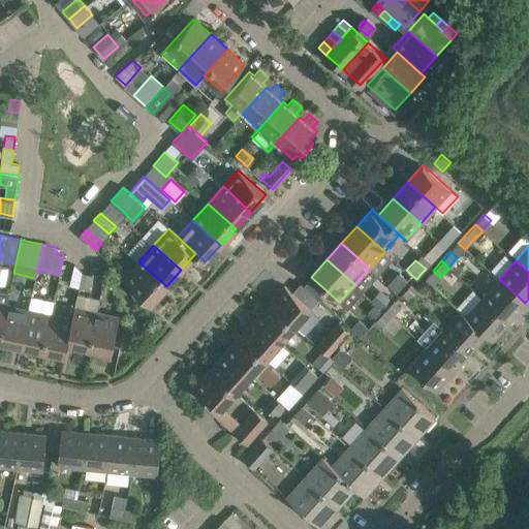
[(123,278),(135,289),(151,303),(166,286),(138,261),(123,278)]
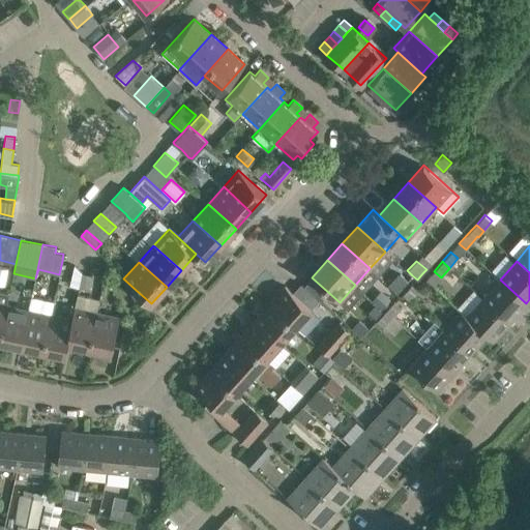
[(89,289),(92,275),(92,274),(82,272),(79,287),(89,289)]
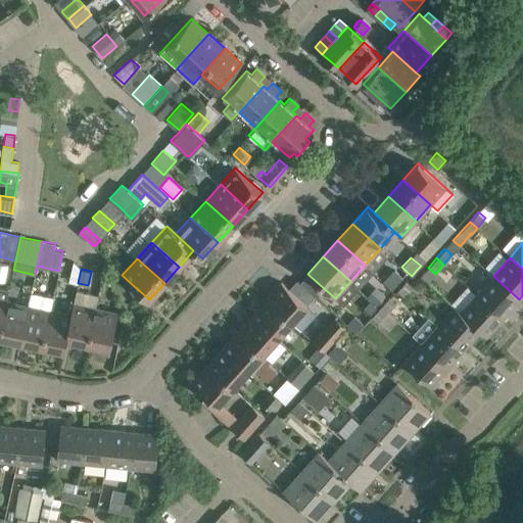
[(383,280),(392,288),(402,276),(393,269),(383,280)]
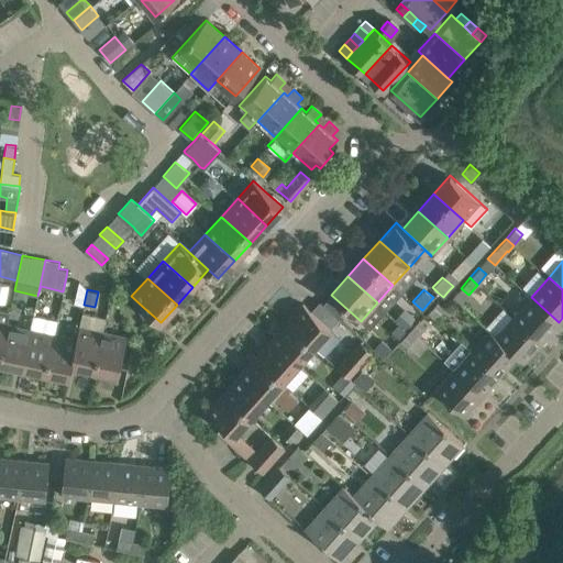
[(512,317),(541,342),(559,322),(531,297),(512,317)]
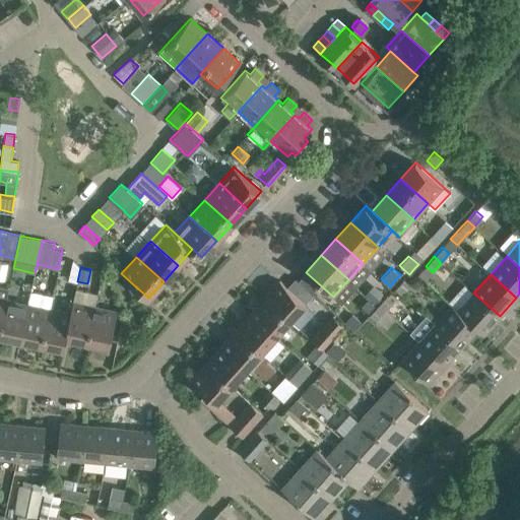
[(394,288),(402,295),(411,285),(403,278),(394,288)]
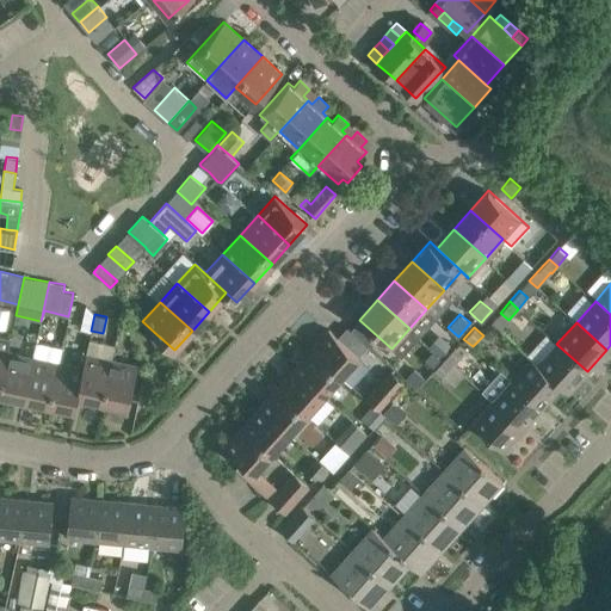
[(312,349),(341,375),(358,356),(328,328),(321,337),(323,339),(321,343),(316,343),(312,349)]
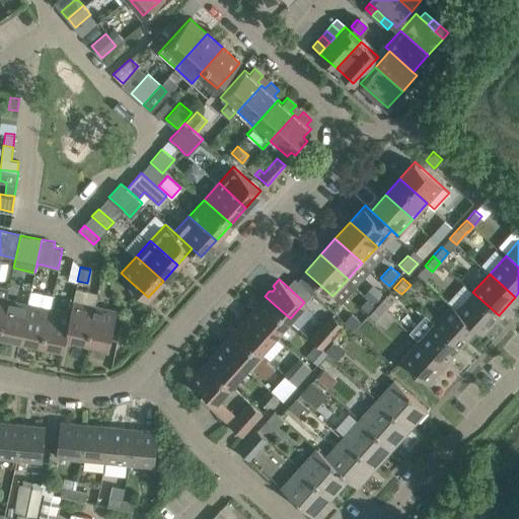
[(0,284),(0,326),(6,298),(7,298),(9,286),(0,284)]
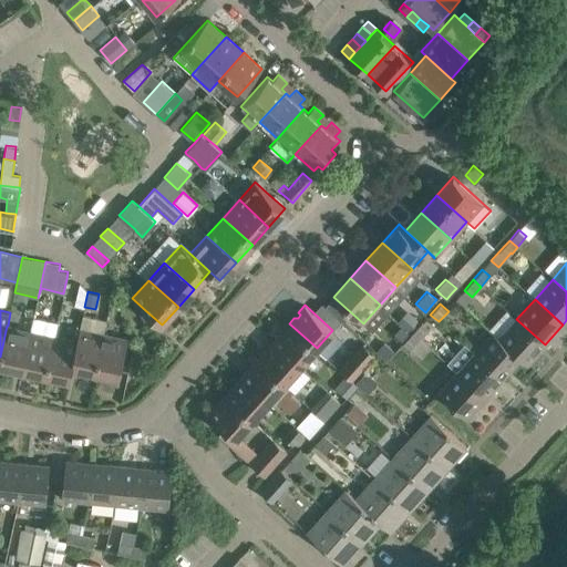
[(507,310),(491,330),(493,332),(500,338),(498,339),(521,359),(527,364),(545,344),(516,319),(507,310)]
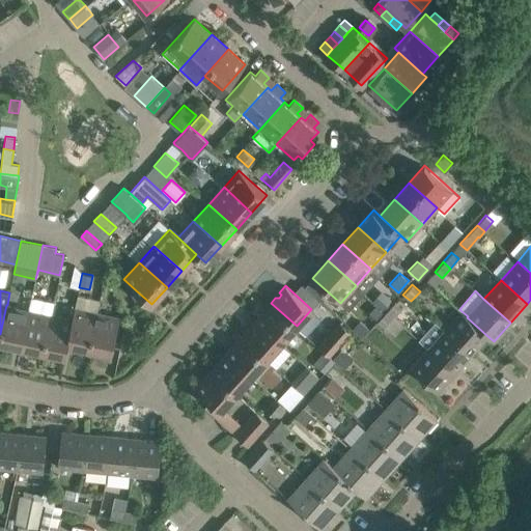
[(384,294),(375,303),(379,306),(385,312),(386,311),(393,303),(384,294)]
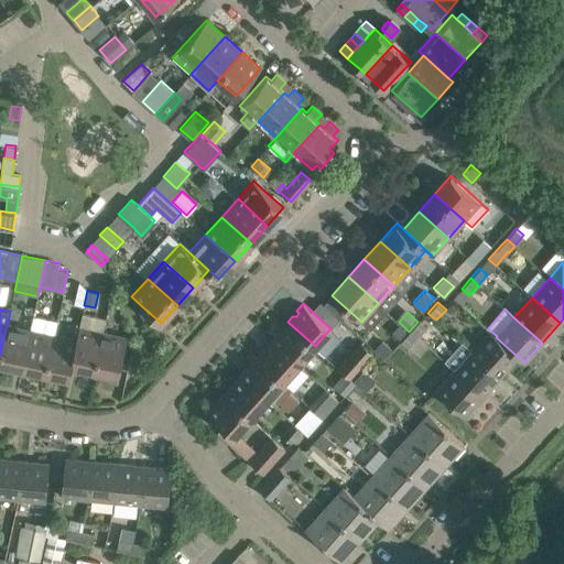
[(31,329),(22,368),(45,373),(54,335),(57,321),(33,315),(33,316),(31,329)]
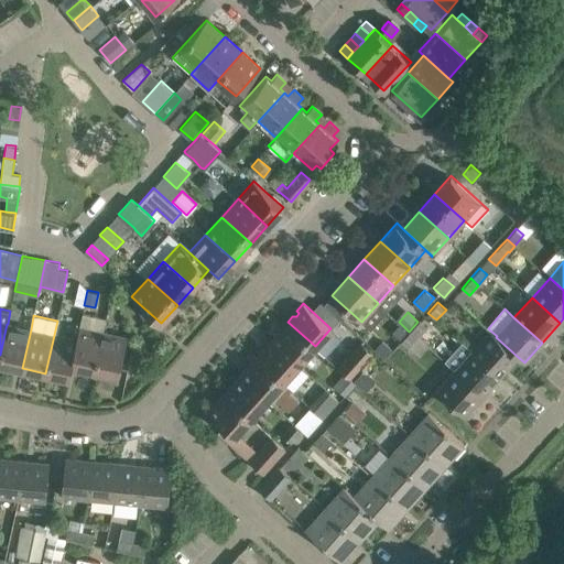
[(418,322),(410,331),(418,337),(426,326),(420,320),(418,322)]
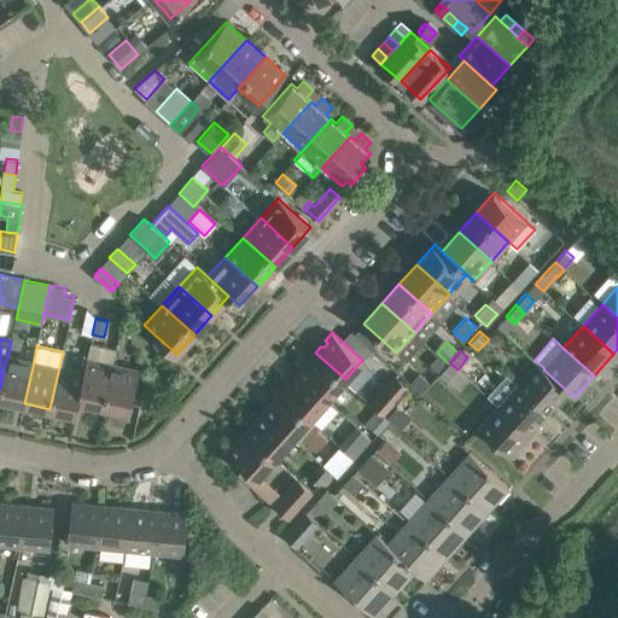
[(303,365),(297,372),(327,400),(338,408),(355,389),(345,379),(315,353),(309,359),(309,363),(307,367),(303,365)]
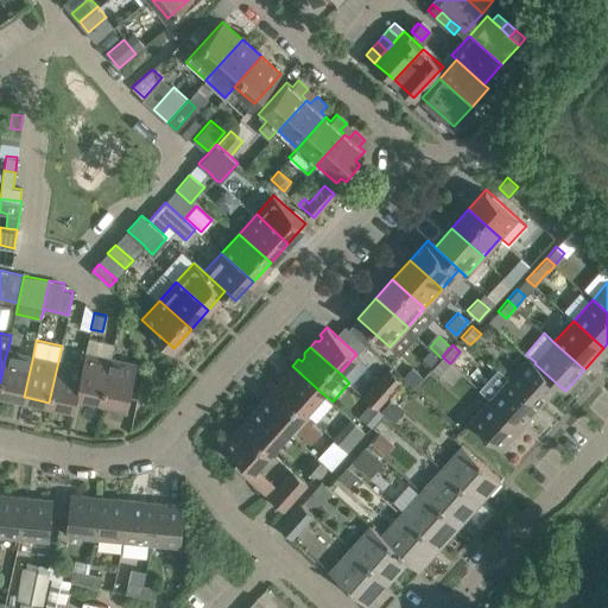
[(7,349),(0,382),(0,391),(24,397),(33,355),(8,349),(7,349)]
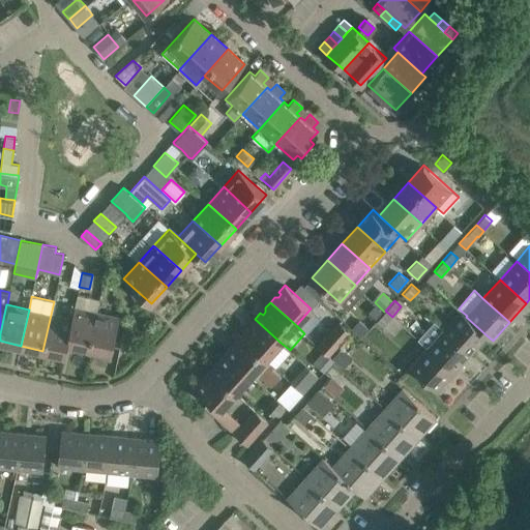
[(67,344),(89,348),(97,312),(75,306),(71,319),(72,319),(67,344)]
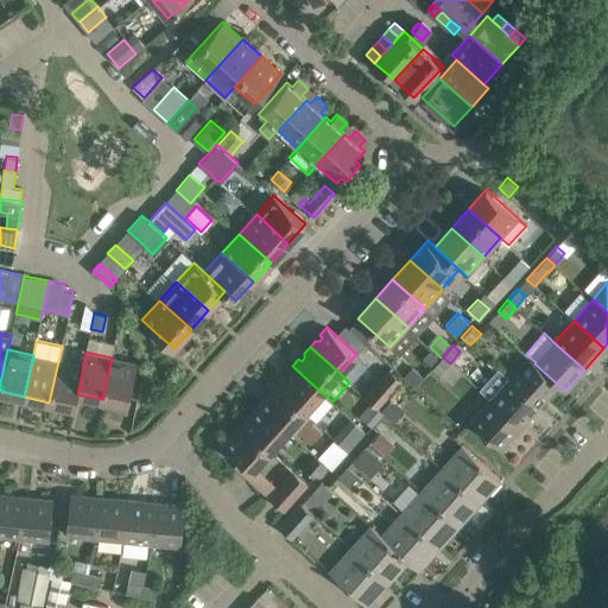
[(442,356),(441,358),(432,367),(451,385),(462,373),(450,363),(442,356)]
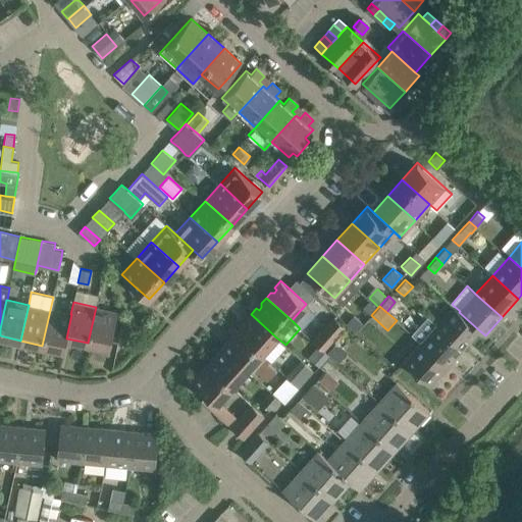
[(436,324),(463,349),(479,330),(459,312),(460,311),(454,306),(436,324)]
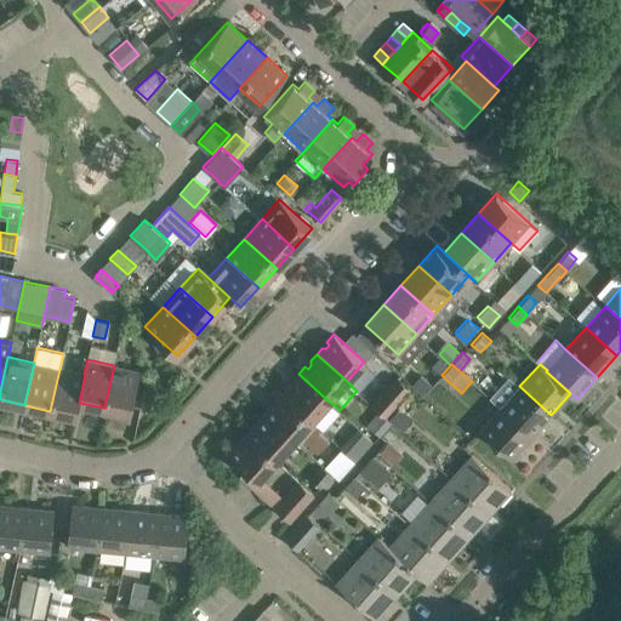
[(114,365),(104,408),(130,414),(140,371),(114,365)]
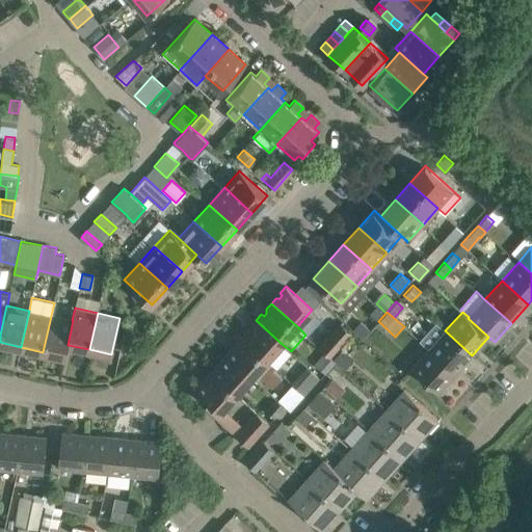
[(65,356),(68,345),(73,320),(72,320),(51,316),(43,352),(65,356)]
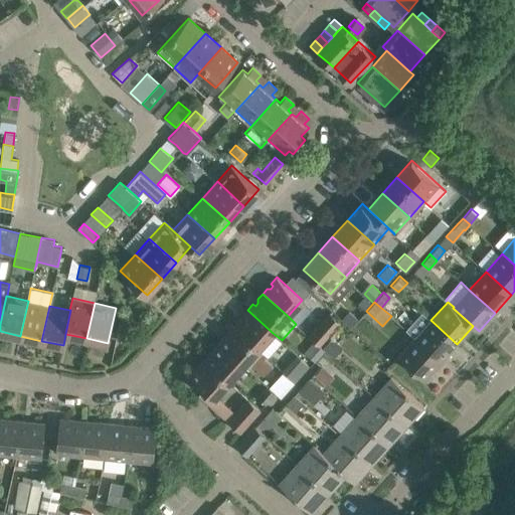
[(237,321),(232,326),(259,349),(273,333),(247,310),(241,316),(243,318),(241,321),(237,321)]
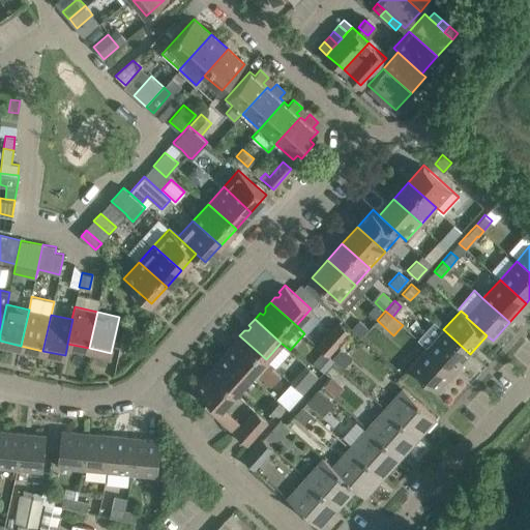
[(369,327),(358,320),(351,329),(361,336),(369,327)]
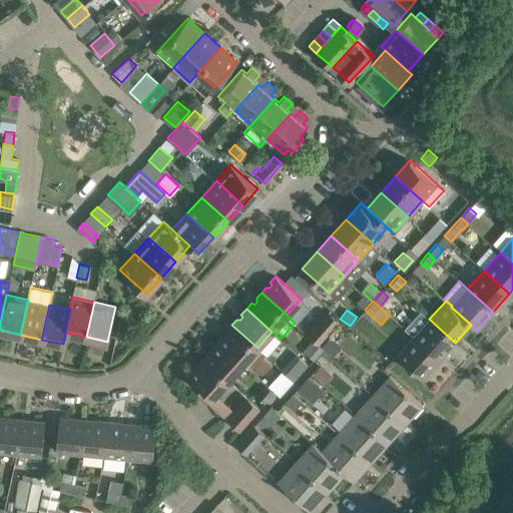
[(318,323),(308,335),(319,344),(335,326),(339,320),(329,311),(318,323)]
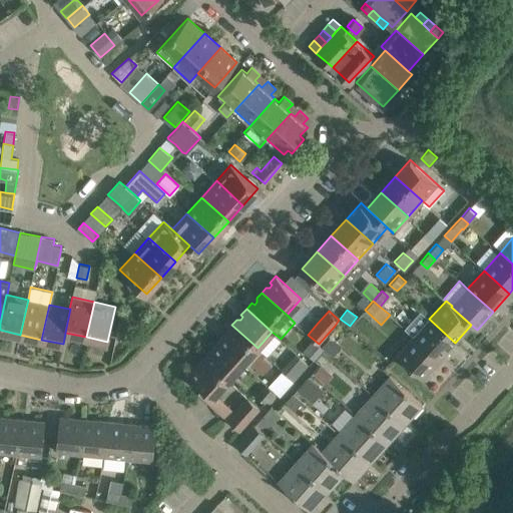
[(439,360),(455,343),(429,319),(413,337),(439,360)]
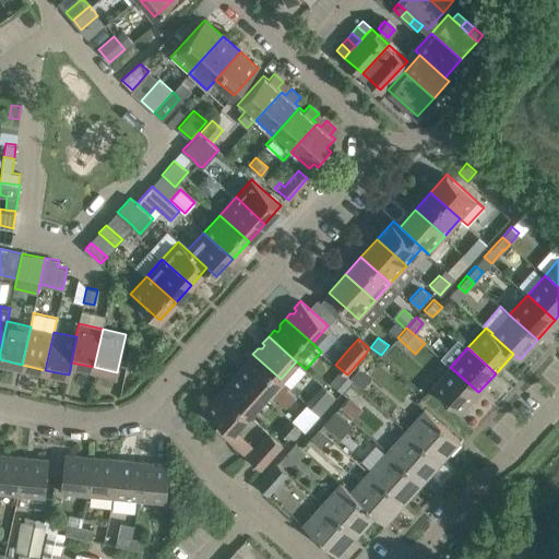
[(242,365),(237,371),(264,396),(270,402),(286,384),(281,379),(252,354),(248,359),(248,364),(246,367),(242,365)]
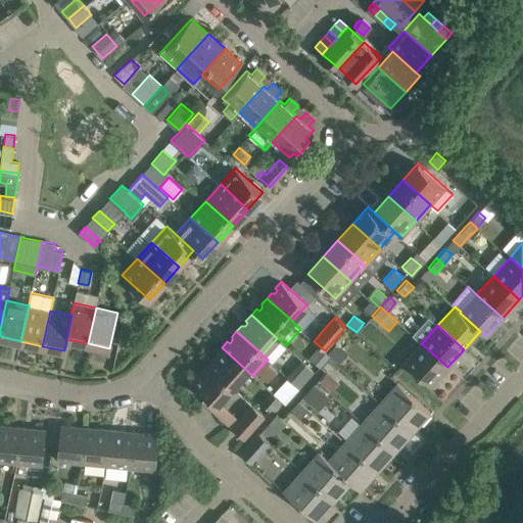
[(337,342),(329,353),(336,360),(341,353),(344,349),(337,342)]
